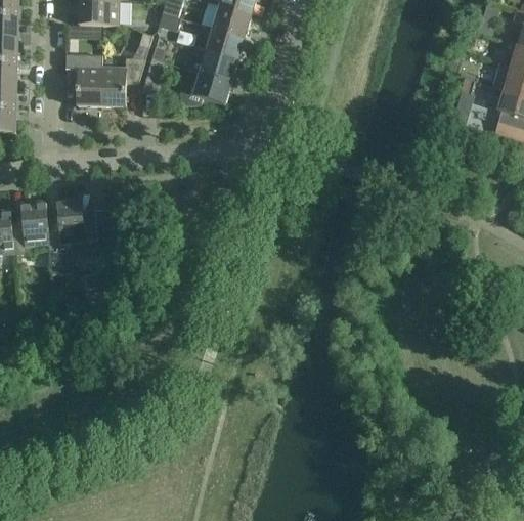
[(0,0),(0,15),(18,16),(18,0),(0,0)]
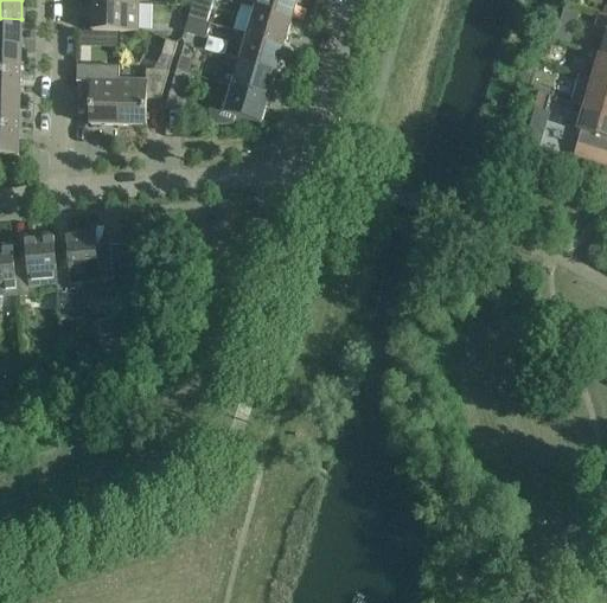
[(242,0),(241,4),(292,18),(296,0),(242,0)]
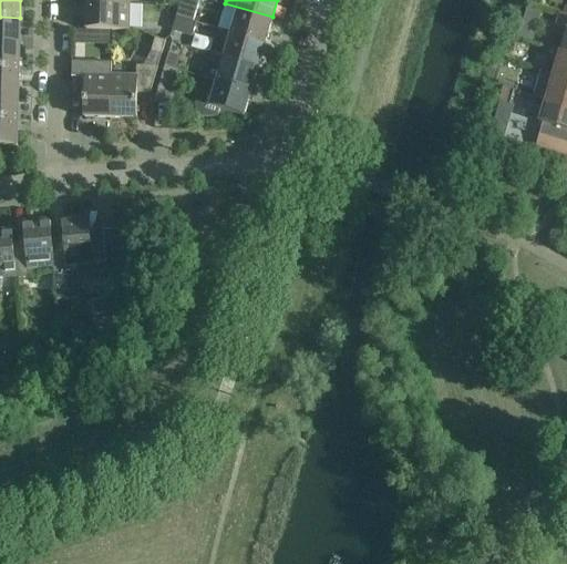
[(129,2),(86,1),(85,28),(129,29),(127,28),(129,28),(129,2)]
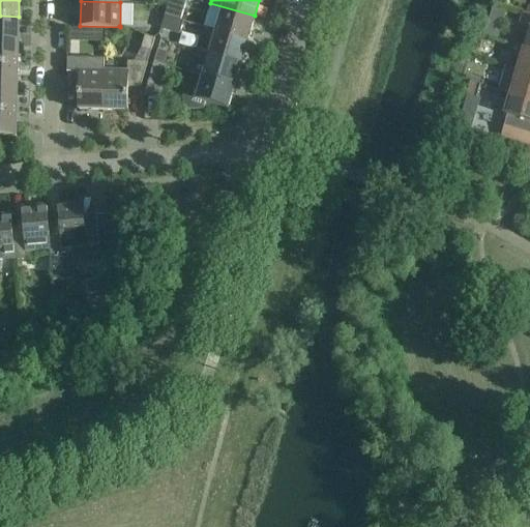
[(247,38),(255,16),(210,3),(204,25),(215,28),(216,29),(247,38)]
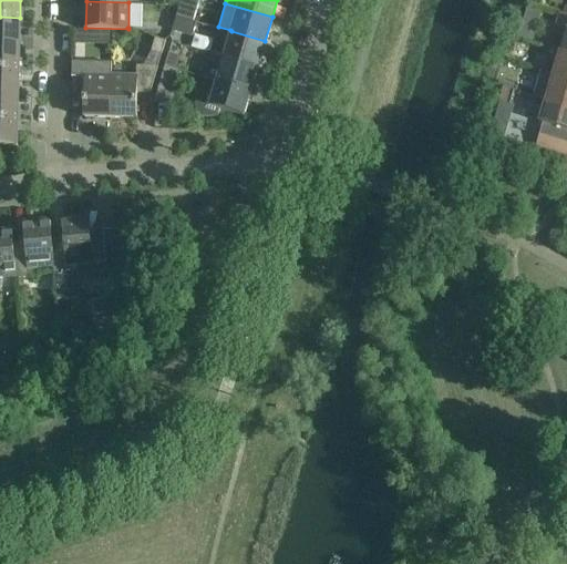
[(176,14),(191,19),(194,9),(179,4),(176,14)]
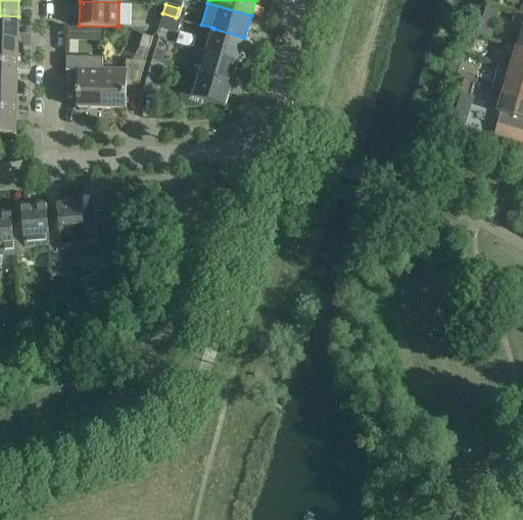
[(517,46),(522,48),(522,11),(517,10),(513,22),(522,26),(517,46)]
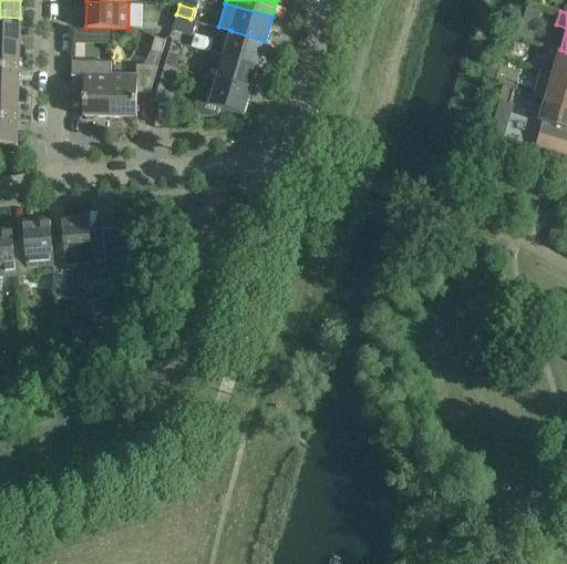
[(191,19),(176,14),(172,29),(192,34),(196,21),(191,19)]
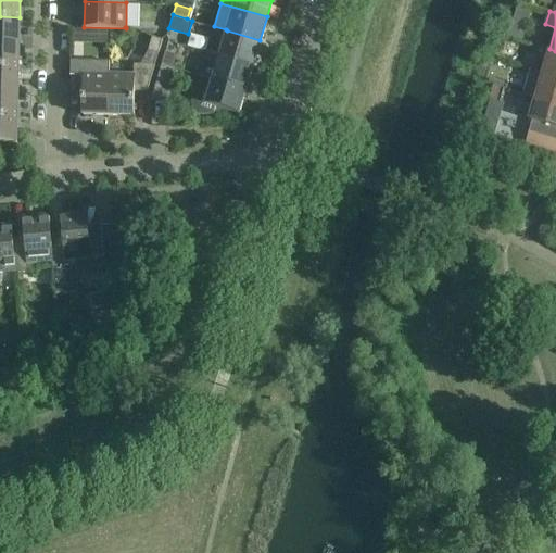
[(0,41),(19,42),(20,17),(0,16),(0,41)]
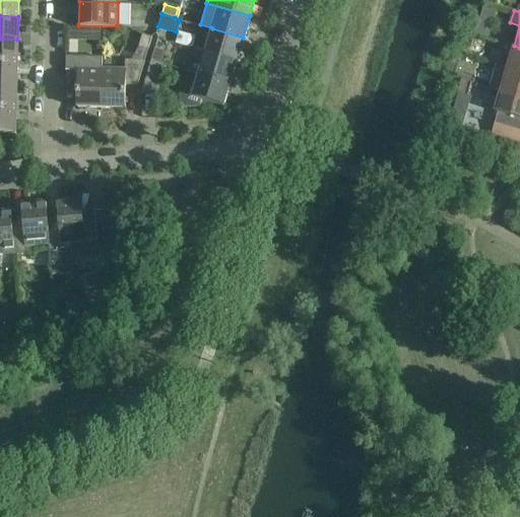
[(212,28),(211,27),(209,38),(199,35),(196,36),(193,47),(237,60),(243,38),(212,28)]
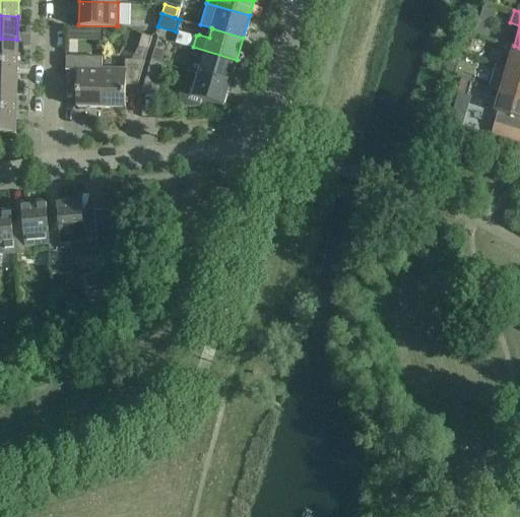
[(151,36),(142,33),(138,46),(147,48),(151,36)]
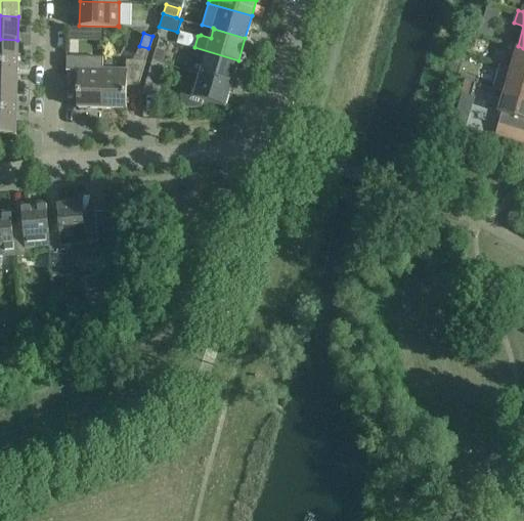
[(0,61),(17,62),(17,40),(0,39),(0,61)]
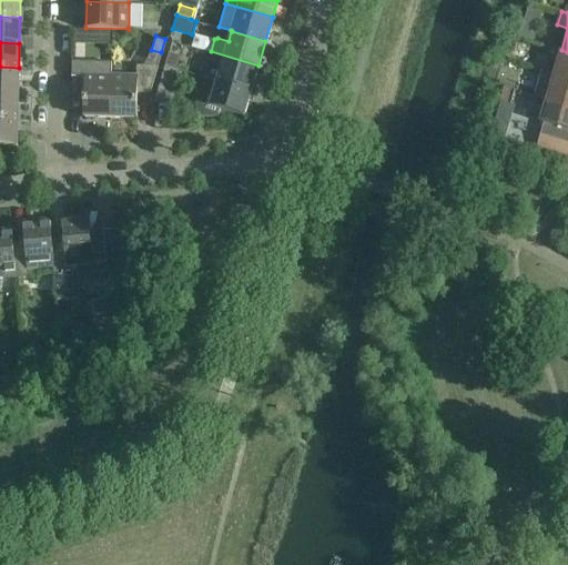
[(567,52),(561,50),(555,73),(567,77),(567,52)]
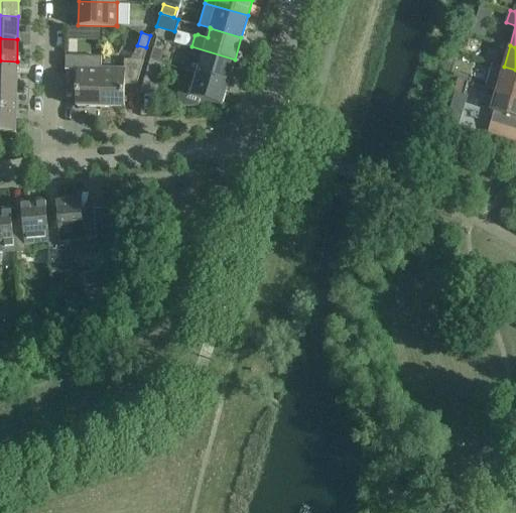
[(150,58),(158,61),(162,48),(153,46),(150,58)]
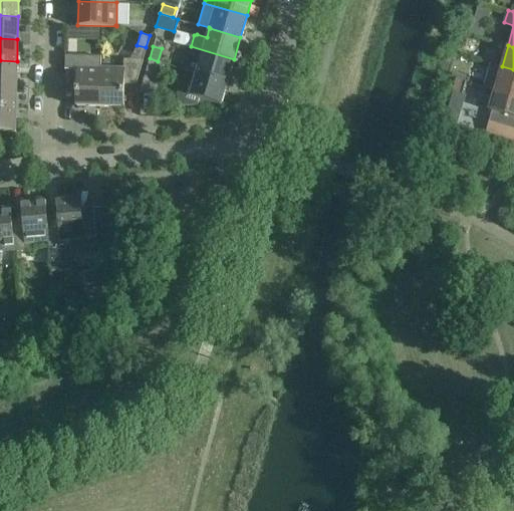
[(191,46),(185,68),(196,71),(227,81),(234,59),(191,46)]
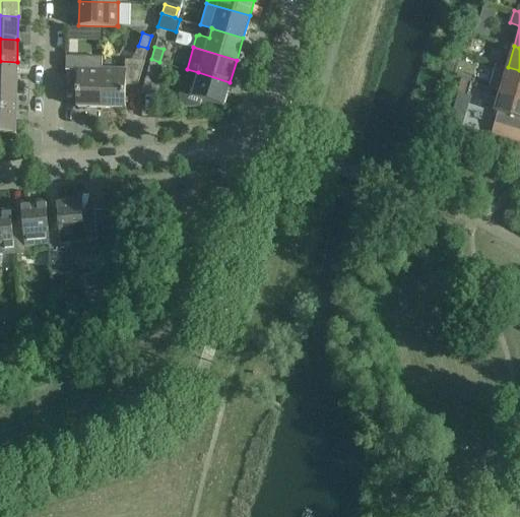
[(102,68),(101,106),(125,107),(125,83),(137,84),(144,59),(125,58),(125,68),(102,68)]
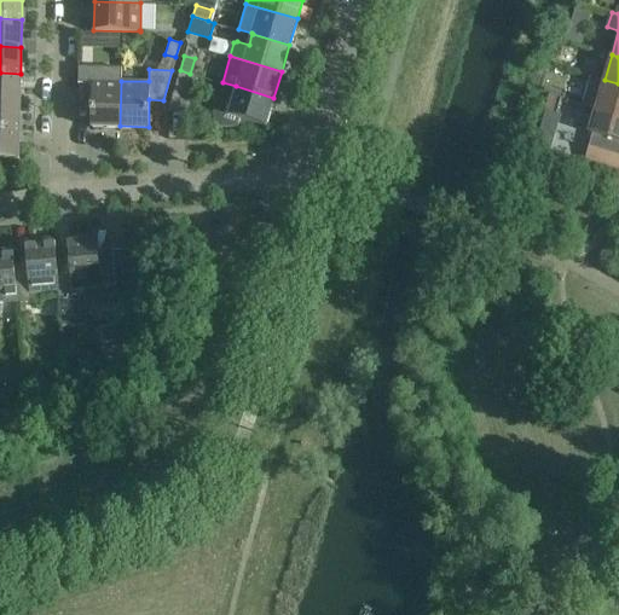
[(194,74),(190,74),(180,70),(169,106),(183,111),(194,74)]
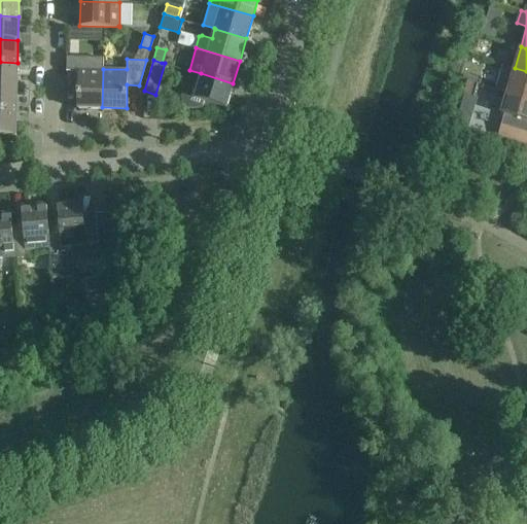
[(0,85),(16,86),(18,63),(0,62),(0,85)]
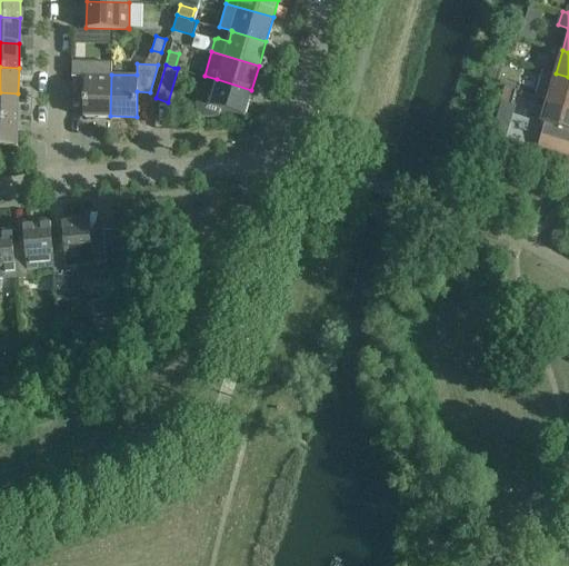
[(568,77),(556,73),(542,69),(536,92),(548,97),(568,102),(568,77)]
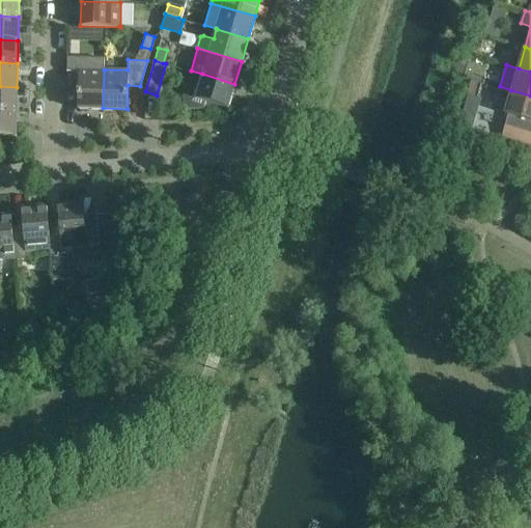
[(78,108),(103,108),(104,70),(100,70),(79,68),(66,68),(66,94),(78,95),(78,108)]
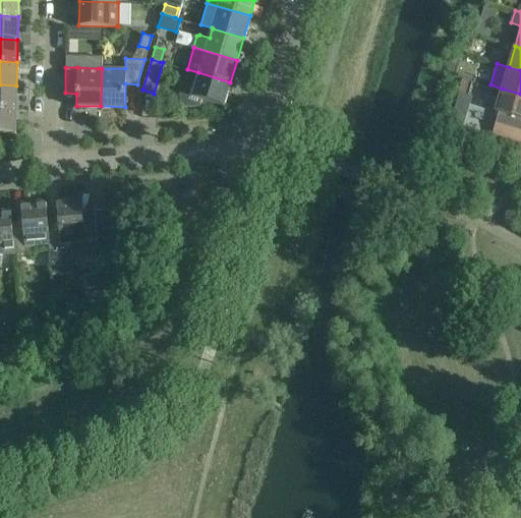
[(230,82),(198,72),(196,81),(179,82),(179,106),(199,106),(201,99),(224,105),(230,82)]
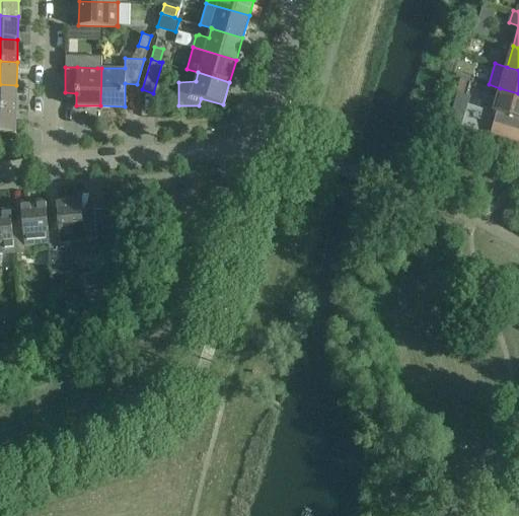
[(457,91),(465,93),(469,80),(460,78),(457,91)]
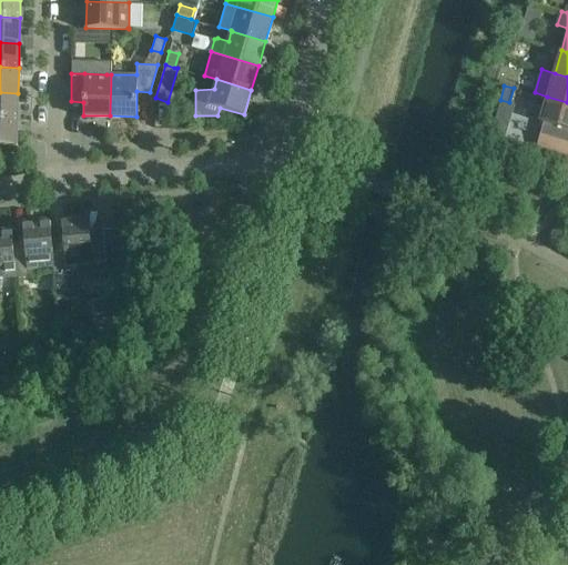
[(0,118),(18,119),(18,93),(0,92),(0,118)]
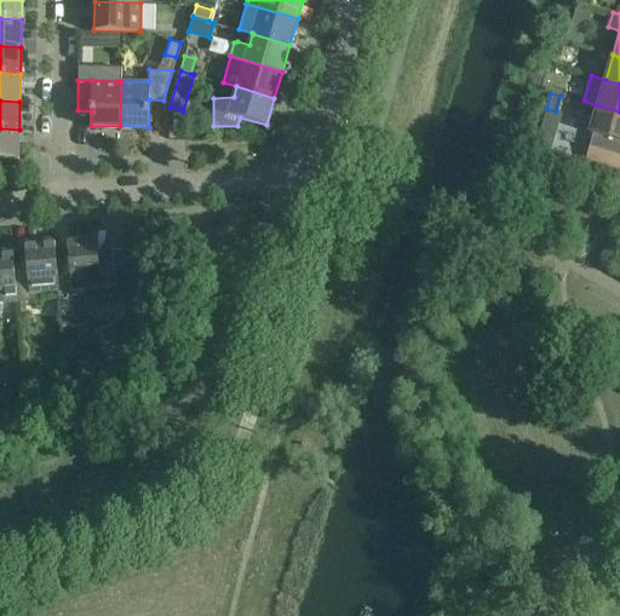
[(619,111),(597,105),(589,131),(593,132),(585,159),(619,168),(619,111)]
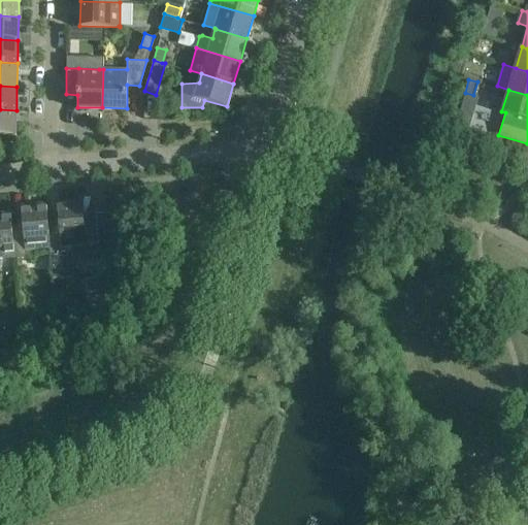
[(0,133),(15,134),(17,110),(0,109),(0,133)]
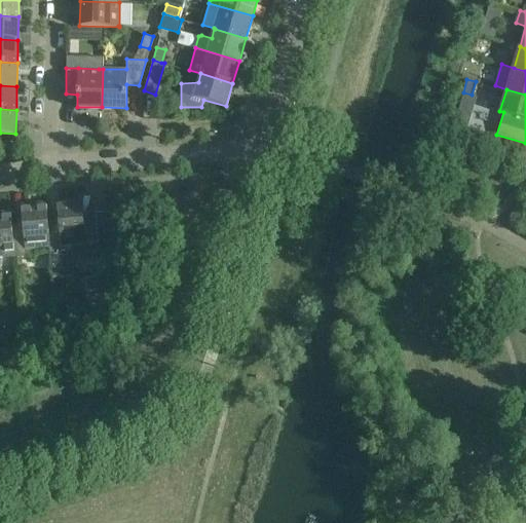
[(48,228),(49,246),(52,276),(73,274),(71,244),(85,243),(83,219),(82,198),(58,200),(60,227),(48,228)]
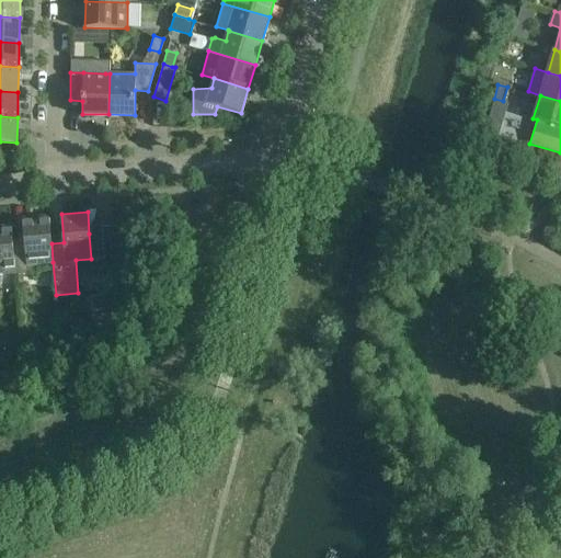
[(12,247),(15,271),(15,273),(37,272),(37,263),(53,262),(52,243),(49,215),(23,217),(25,246),(13,247),(12,247)]
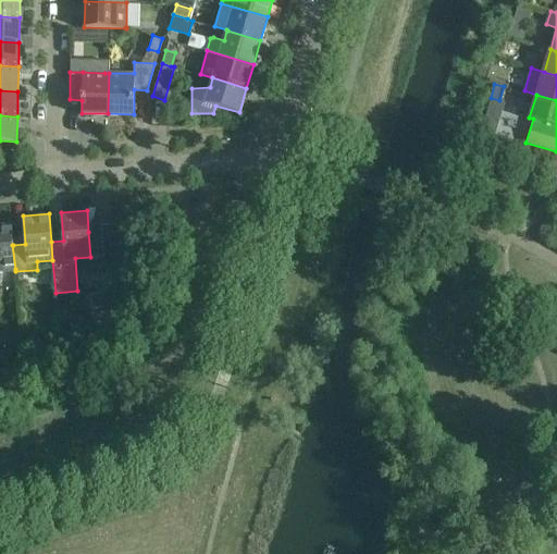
[(0,270),(15,269),(12,245),(13,245),(11,223),(0,223),(0,270)]
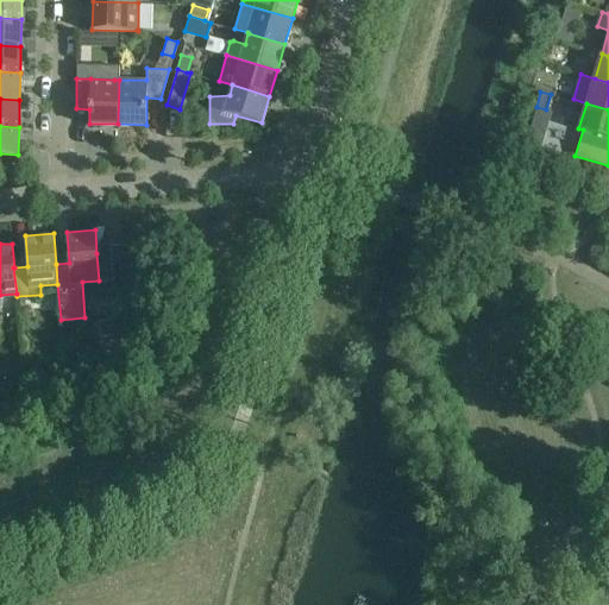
[(125,245),(111,246),(113,265),(118,265),(118,268),(127,268),(125,245)]
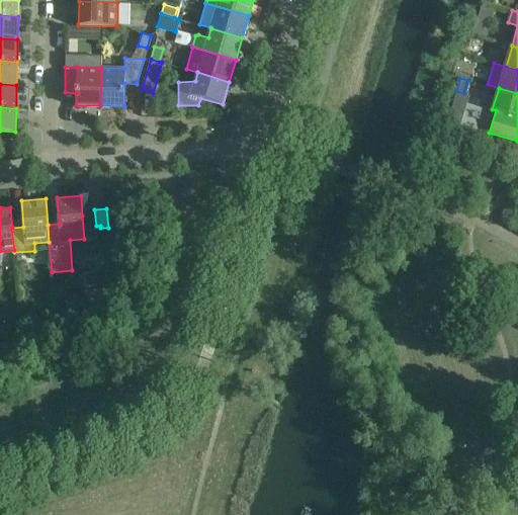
All buildings are outlined.
